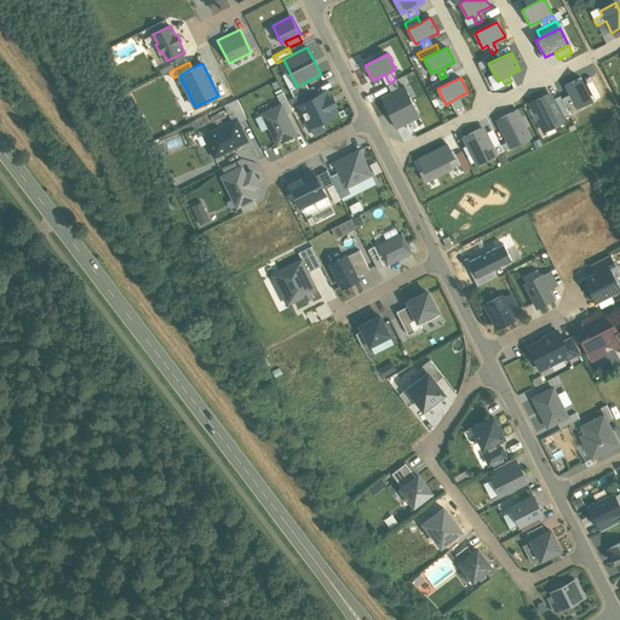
[(580,78),(566,85),(572,98),(574,103),(578,108),(592,101),(580,78)]
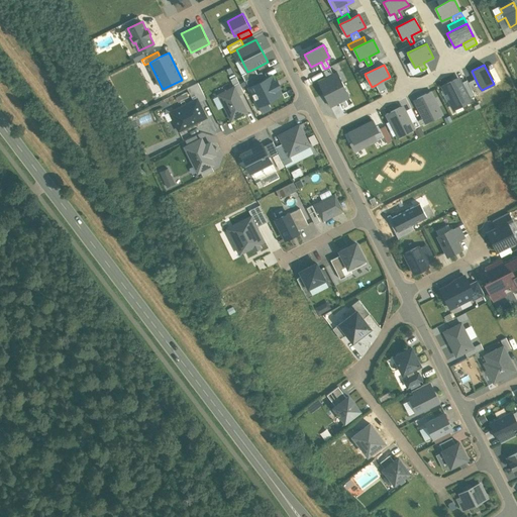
[(332,74),(329,68),(325,69),(328,76),(318,81),(324,94),(343,84),(336,72),(332,74)]
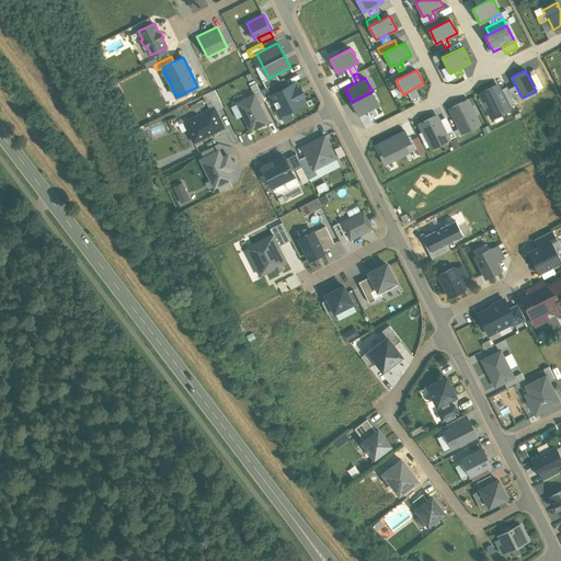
[(279,80),(276,75),(268,78),(263,81),(265,87),(279,80)]
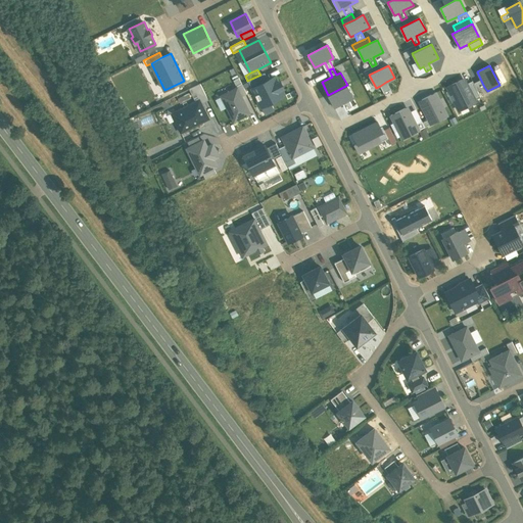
[(248,82),(252,89),(268,81),(265,74),(248,82)]
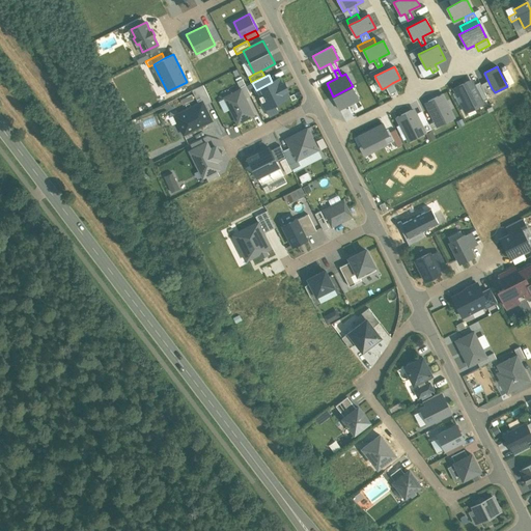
[(256,90),(266,108),(288,96),(285,90),(287,89),(284,83),(282,84),(279,78),(272,82),(256,90)]
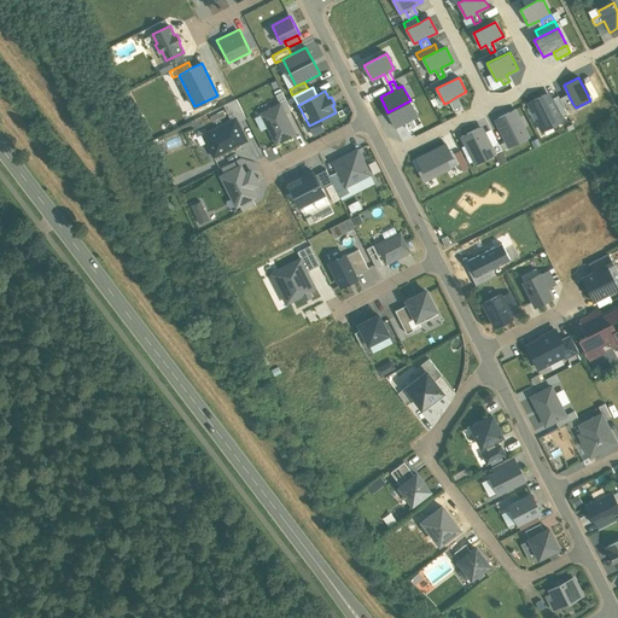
[(563,121),(561,118),(552,99),(548,93),(528,103),(532,111),(535,110),(538,118),(536,120),(542,130),(563,121)]
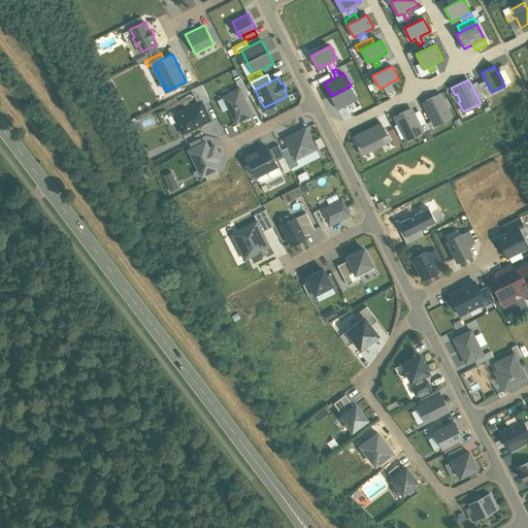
[(476,81),(471,85),(480,101),(485,98),(476,81)]
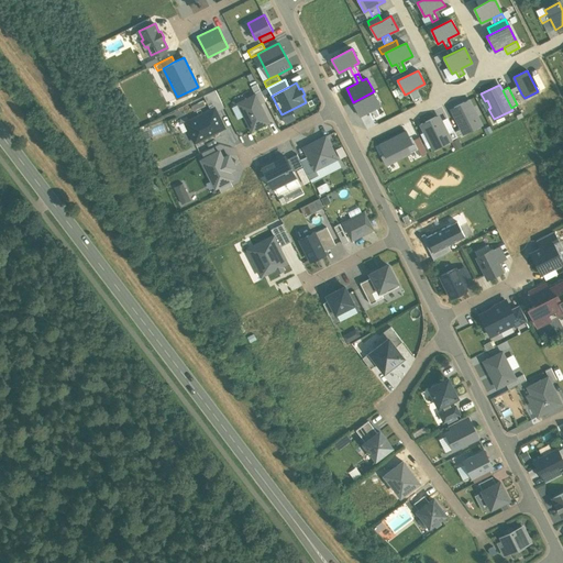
[(420,96),(416,88),(409,92),(412,100),(420,96)]
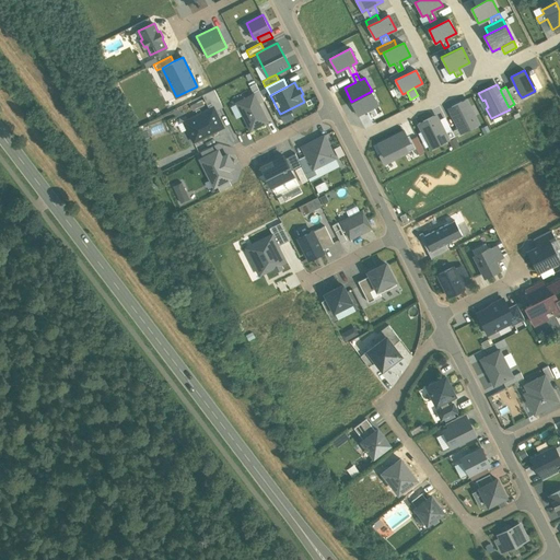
[(214,90),(203,95),(207,103),(210,101),(213,106),(216,111),(223,107),(214,90)]
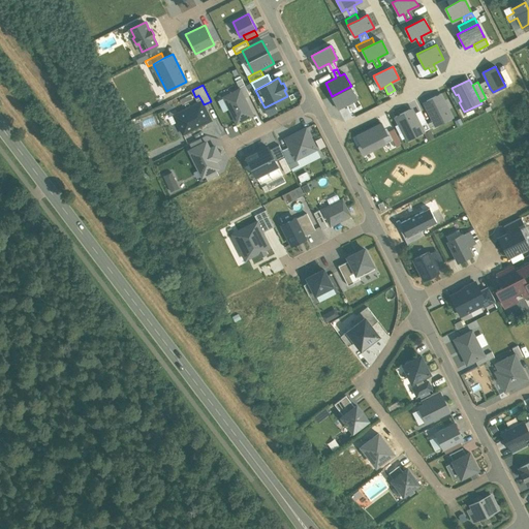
[(352,111),(356,109),(353,101),(358,99),(351,86),(332,96),(338,109),(348,103),(352,111)]
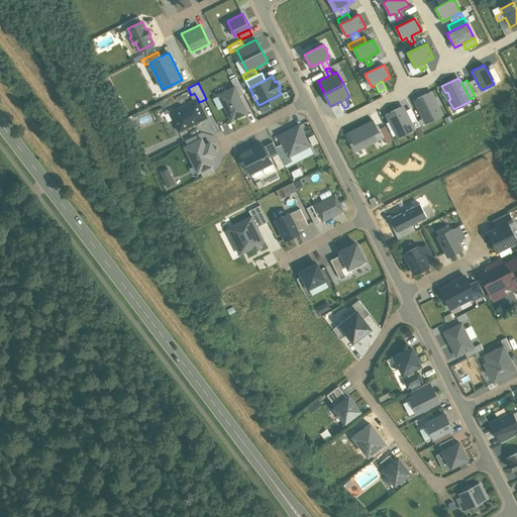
[(218,95),(231,119),(246,112),(234,87),(218,95)]
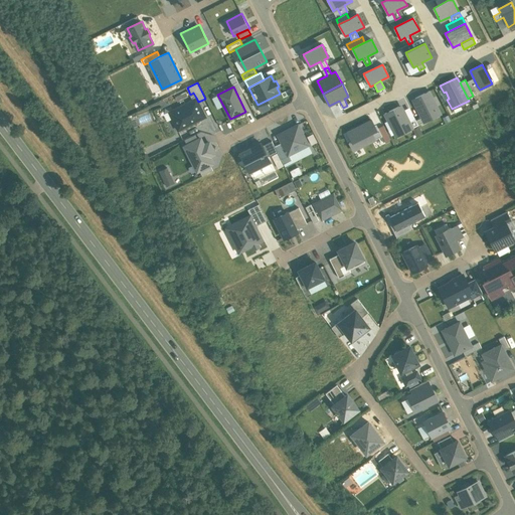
[(433,98),(430,91),(414,98),(418,105),(415,106),(421,118),(423,123),(439,116),(431,99),(433,98)]
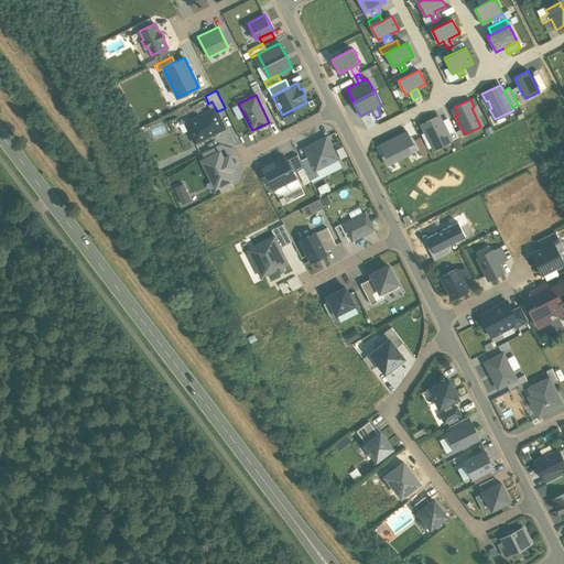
[(217,111),(215,107),(209,109),(207,105),(188,115),(191,119),(184,122),(195,143),(225,128),(217,111)]
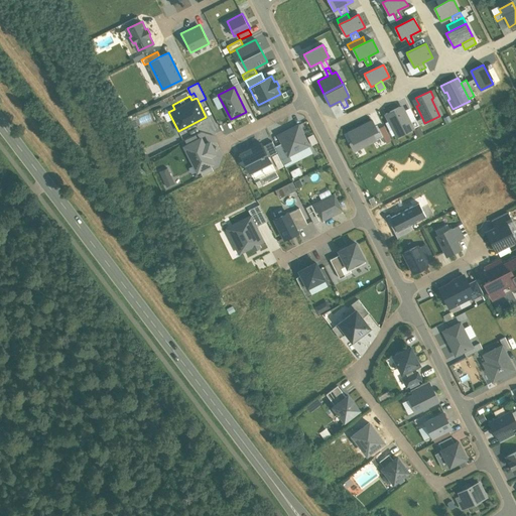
[(399,107),(385,114),(389,121),(391,120),(399,136),(413,129),(413,128),(410,122),(405,112),(402,113),(399,107)]
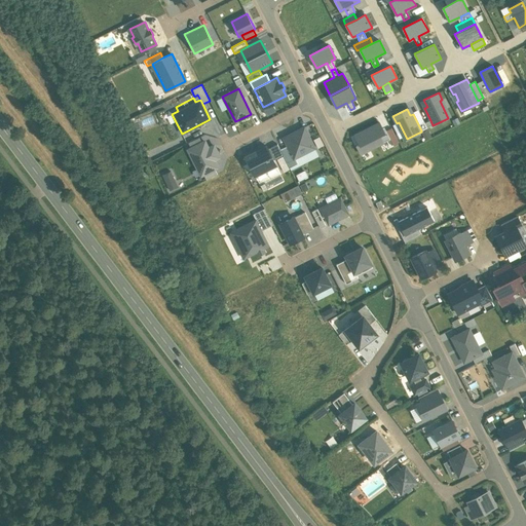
[(418,124),(421,130),(427,127),(424,123),(423,121),(418,124)]
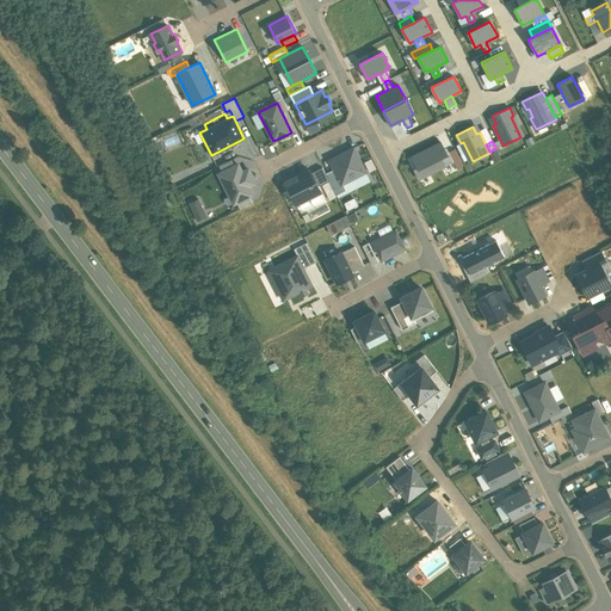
[(446,153),(440,142),(412,156),(418,167),(414,168),(419,179),(454,161),(449,152),(446,153)]
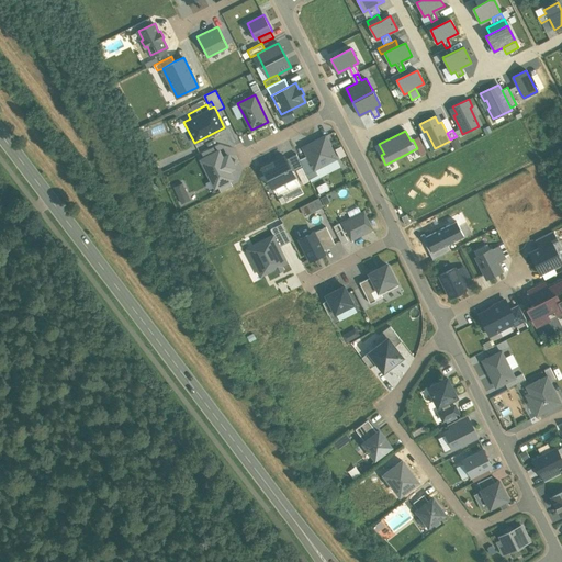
[(157,138),(160,150),(172,147),(170,135),(157,138)]
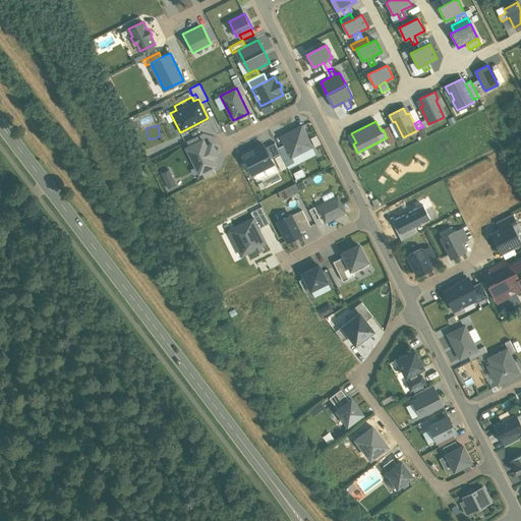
[(291,157),(311,147),(301,126),(281,136),(285,143),(291,157)]
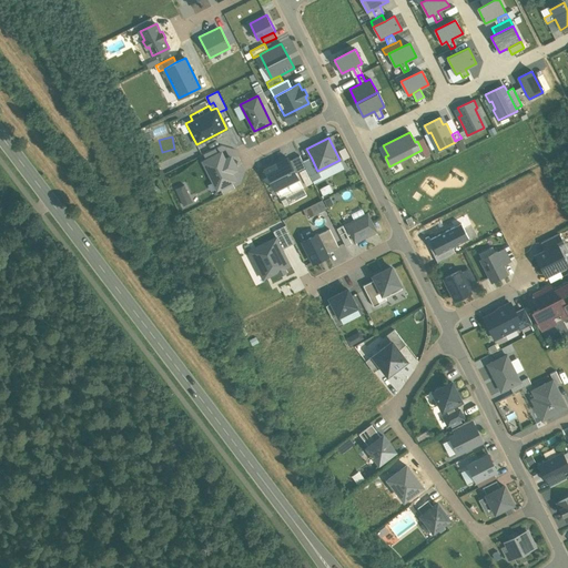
[(423,139),(417,141),(422,150),(425,156),(430,154),(423,139)]
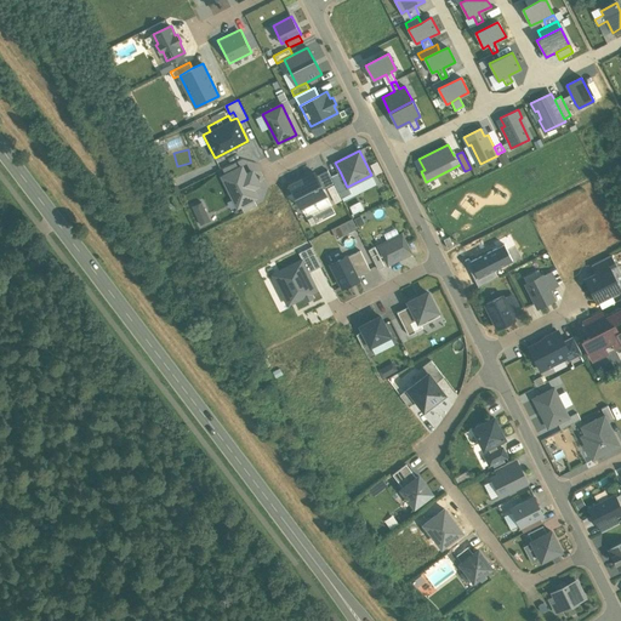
[(220,175),(235,209),(258,197),(255,188),(261,186),(254,169),(246,172),(243,164),(220,175)]
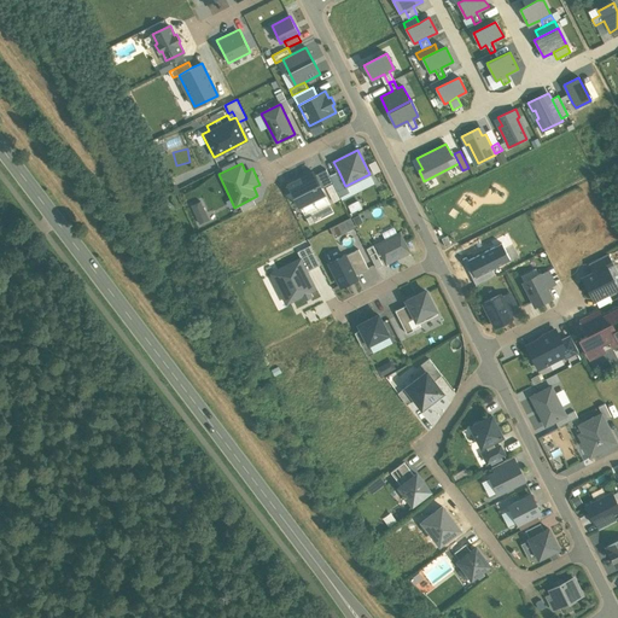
[(345,186),(338,170),(330,175),(339,197),(349,192),(345,186)]
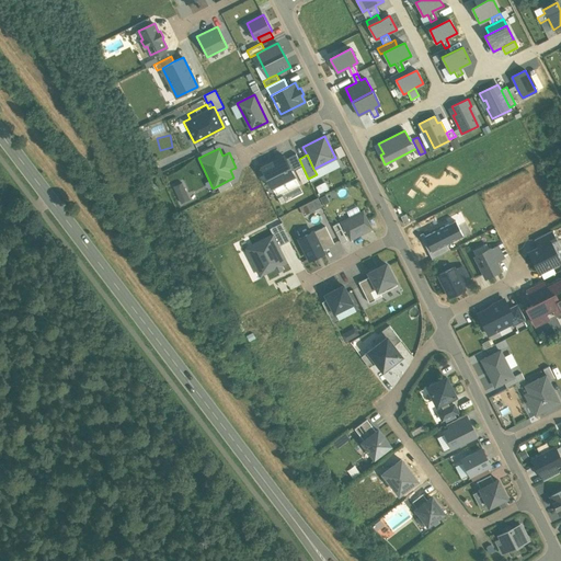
[(295,175),(285,156),(262,168),(272,186),(295,175)]
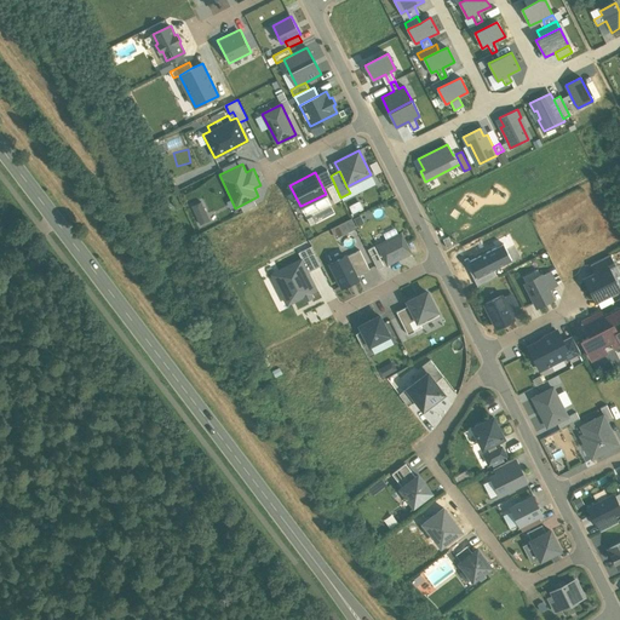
[(191,206),(200,223),(210,218),(201,200),(191,206)]
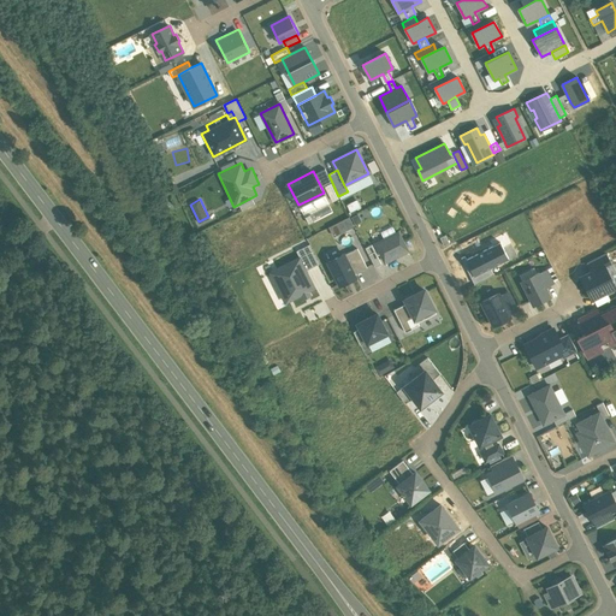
[(354,226),(349,217),(329,226),(333,236),(354,226)]
